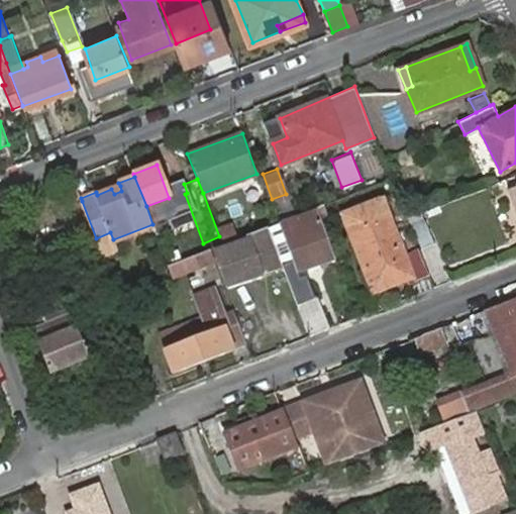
[(515,184),(507,188),(515,211),(515,184)]
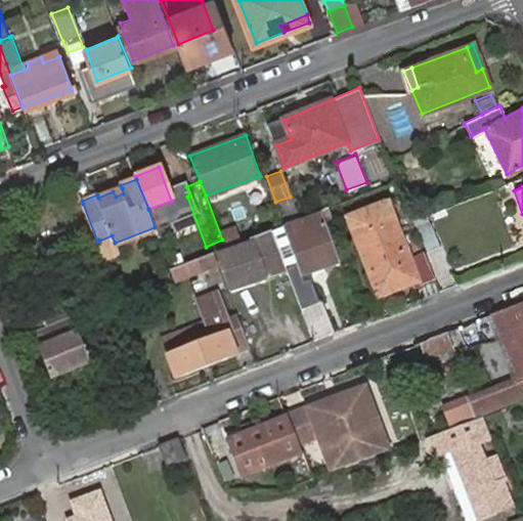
[(112,188),(97,194),(98,198),(113,191),(112,188)]
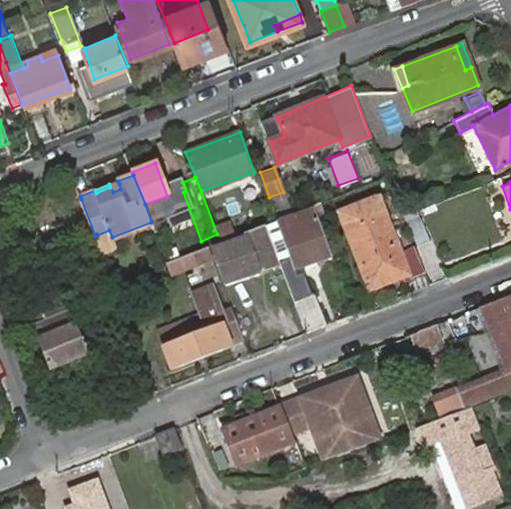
[(120,189),(119,184),(110,187),(113,192),(120,189)]
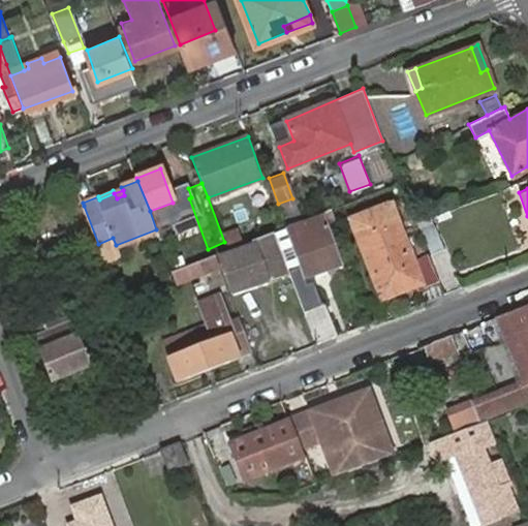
[(150,211),(156,229),(190,217),(183,198),(173,203),(150,211)]
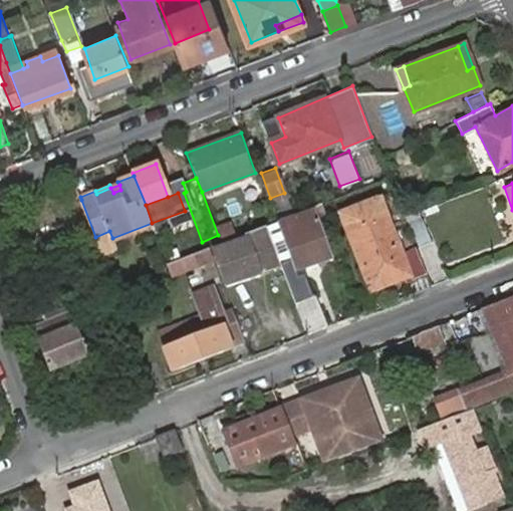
[(426,276),(415,248),(403,254),(380,197),(341,212),(368,282),(393,273),(395,280),(409,274),(412,282),(426,276)]
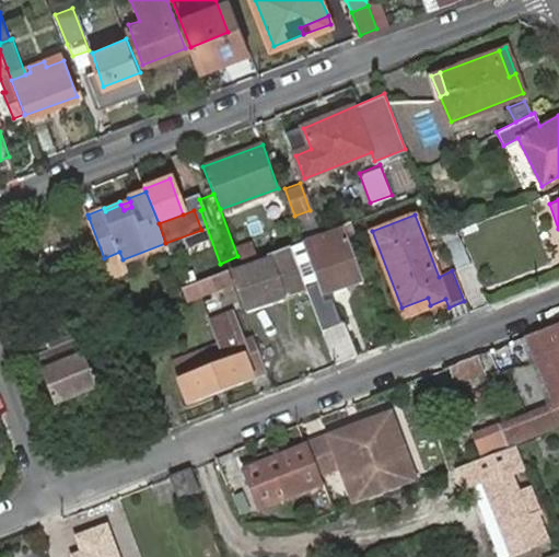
[(356,236),(350,220),(348,221),(338,225),(340,229),(289,247),(295,262),(309,256),(314,273),(323,296),(360,281),(345,241),(356,236)]
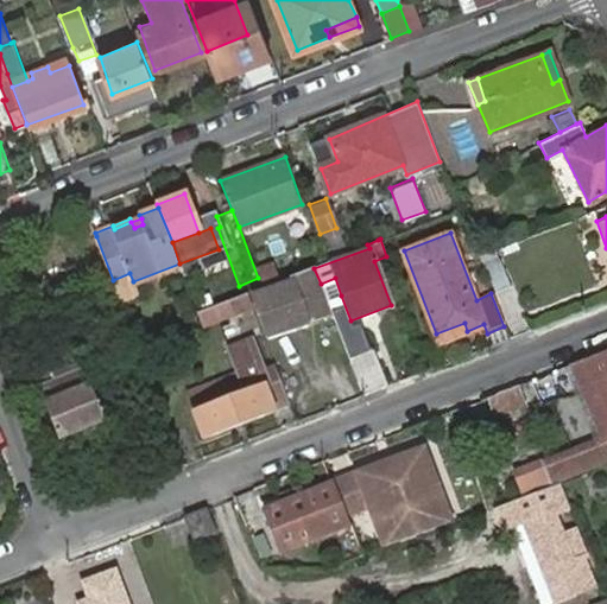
[(484,262),(495,291),(510,286),(499,256),(484,262)]
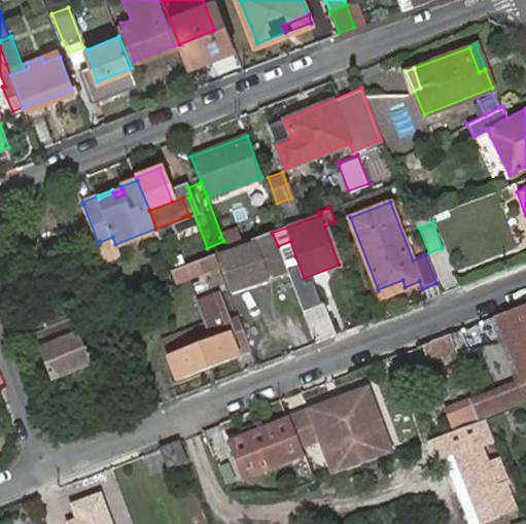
[(272,233),(272,231),(239,244),(240,248),(218,256),(233,293),(263,282),(255,260),(279,249),(278,246),(272,233)]
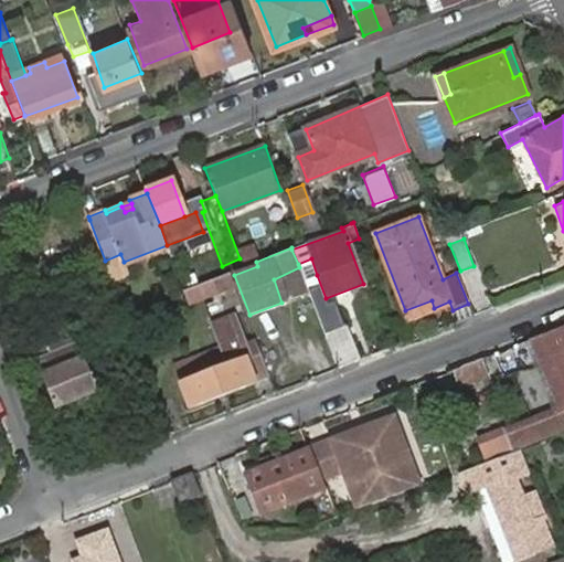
[(120,254),(105,261),(113,278),(127,272),(124,262),(120,254)]
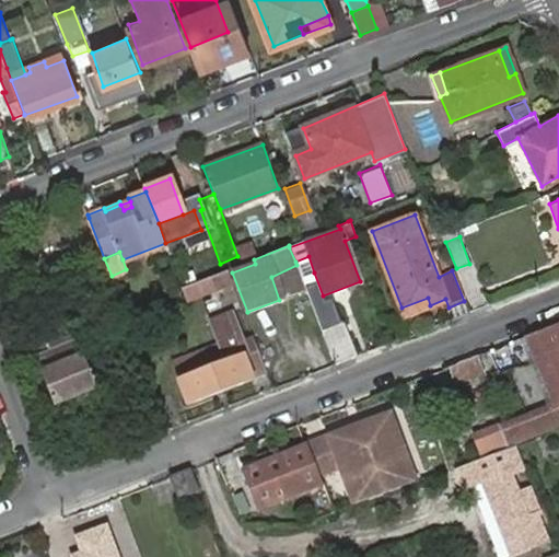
[(295,262),(297,265),(301,277),(314,273),(309,256),(295,262)]
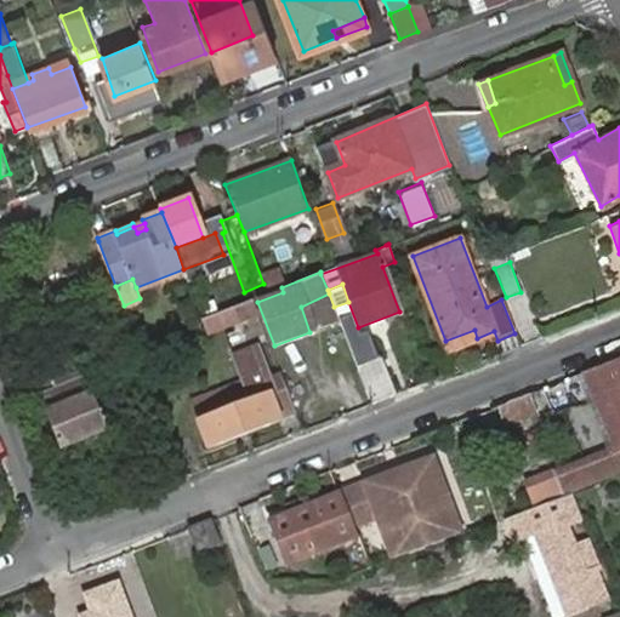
[(250,300),(202,319),(208,331),(208,333),(256,315),(250,300)]
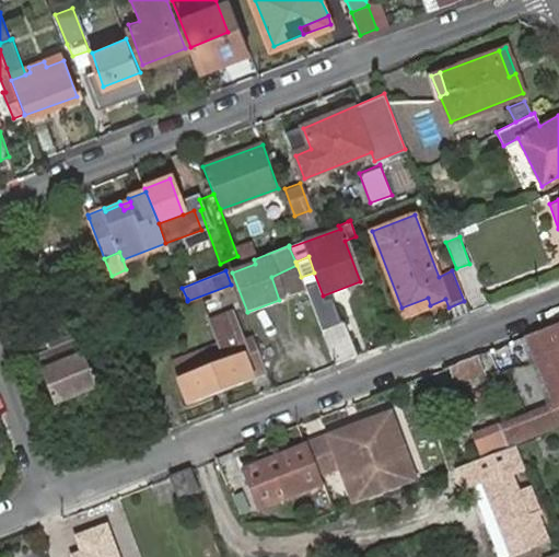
[(404,315),(430,305),(428,298),(402,308),(404,315)]
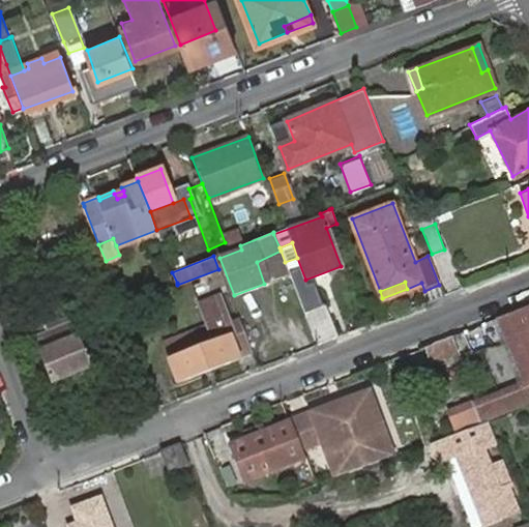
[(219,296),(198,304),(213,342),(169,360),(178,382),(253,352),(242,326),(233,329),(219,296)]
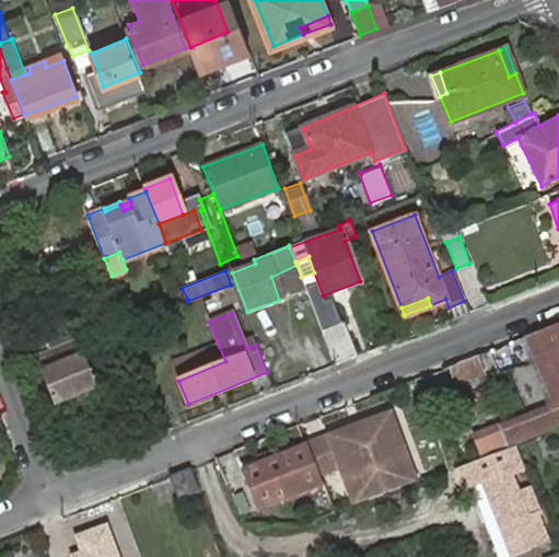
[(500,424),(500,425),(508,445),(558,425),(558,322),(525,336),(554,403),(500,424)]
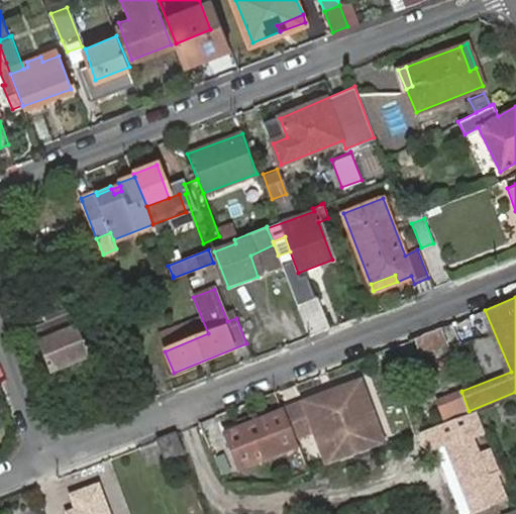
[(76,363),(88,356),(69,307),(43,317),(45,322),(33,328),(50,373),(65,367),(67,369),(69,369),(72,369),(75,367),(76,363)]
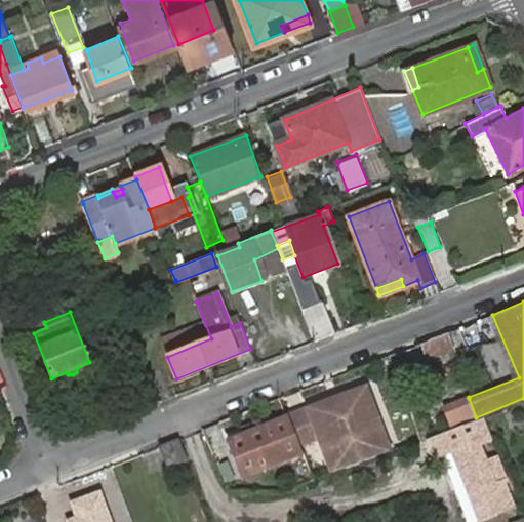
[(395,370),(397,368),(430,355),(452,347),(447,332),(389,355),(395,370)]
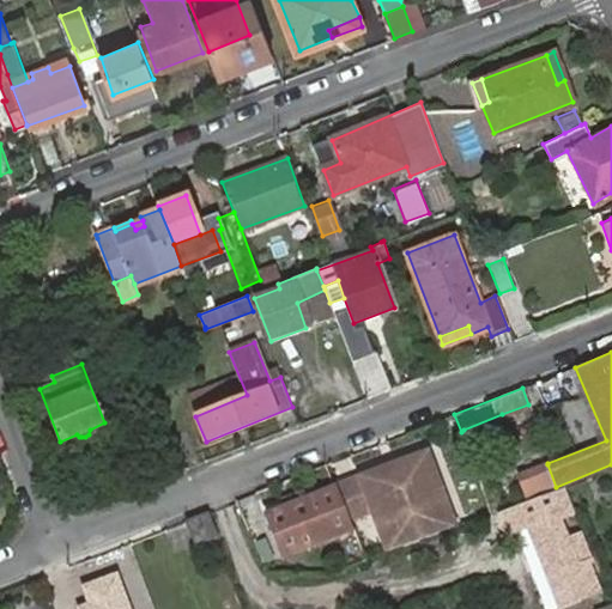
[(426,449),(334,483),(350,519),(363,515),(373,511),(388,552),(456,527),(426,449)]
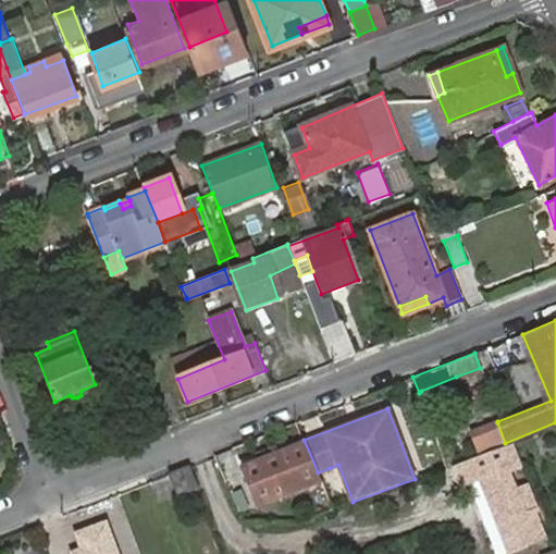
[(478,438),(484,451),(505,443),(497,422),(489,427),(490,431),(478,438)]
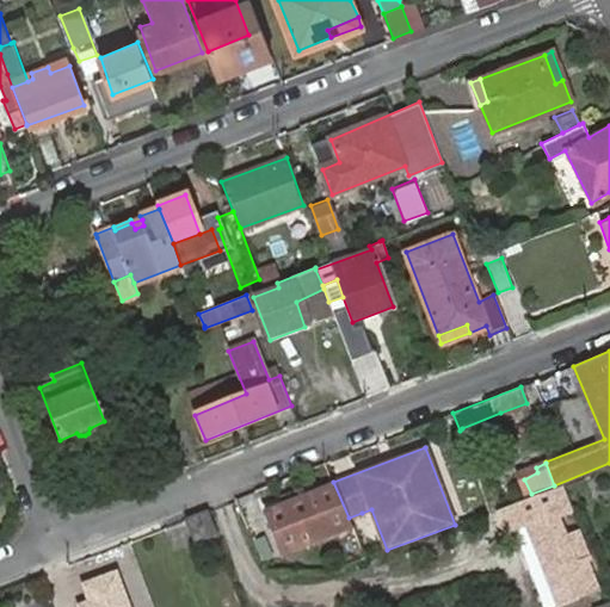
[(349,518),(334,484),(264,512),(281,553),(352,525),(349,518)]
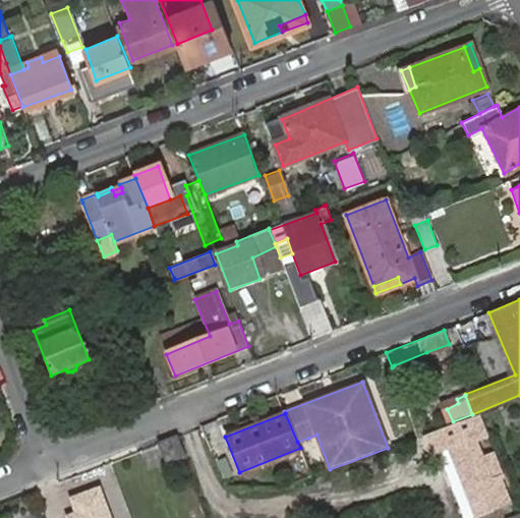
[(480,455),(470,430),(483,426),(478,415),(453,424),(442,428),(447,441),(477,517),(509,504),(503,488),(495,492),(480,455)]
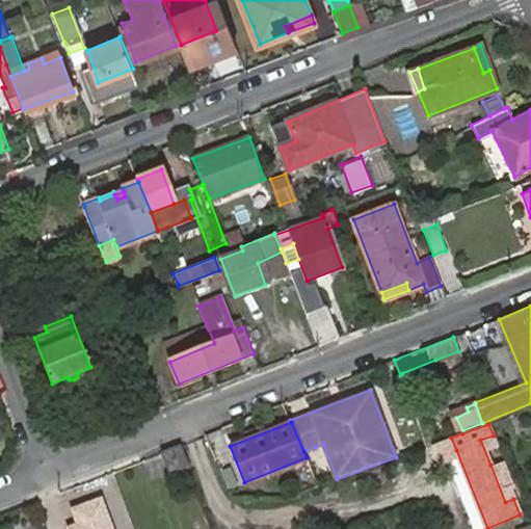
[(456,450),(451,438),(443,442),(477,528),(485,528),(487,528),(456,450)]
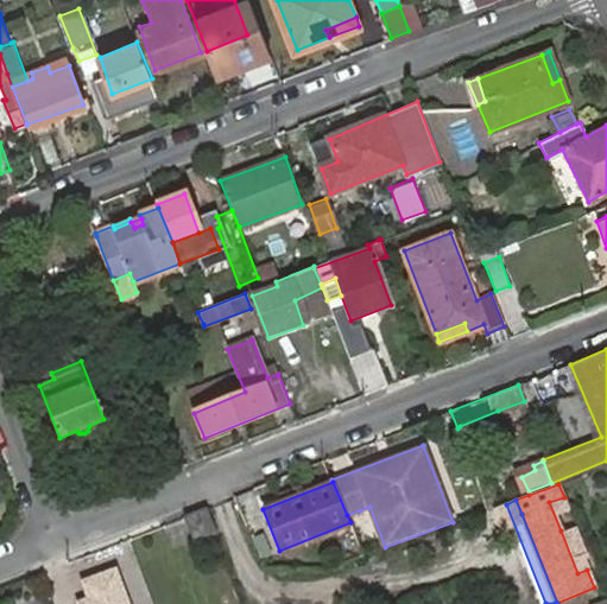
[(194,542),(215,534),(204,510),(184,519),(194,542)]
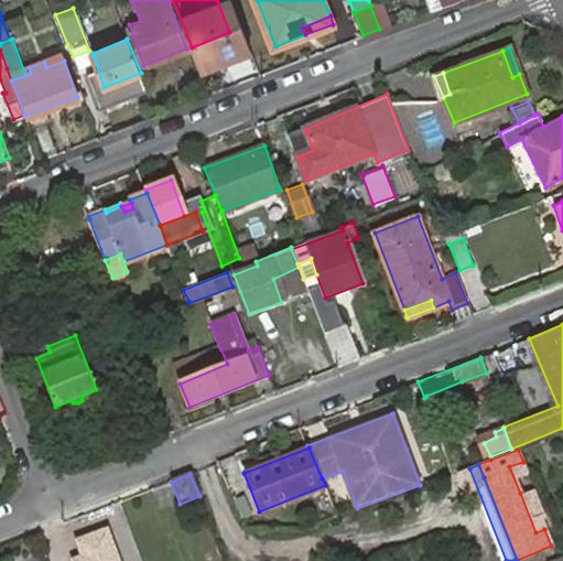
[(325,485),(328,493),(339,487),(334,474),(322,478),(325,485)]
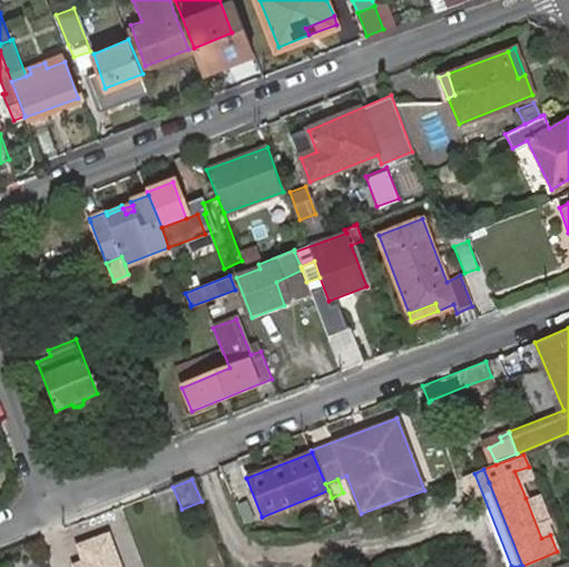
[(542,491),(526,498),(541,538),(557,531),(542,491)]
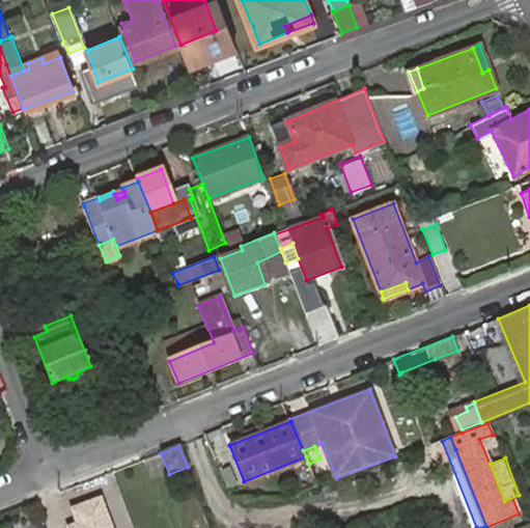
[(113,527),(101,493),(68,505),(75,521),(66,524),(67,527),(113,527)]
